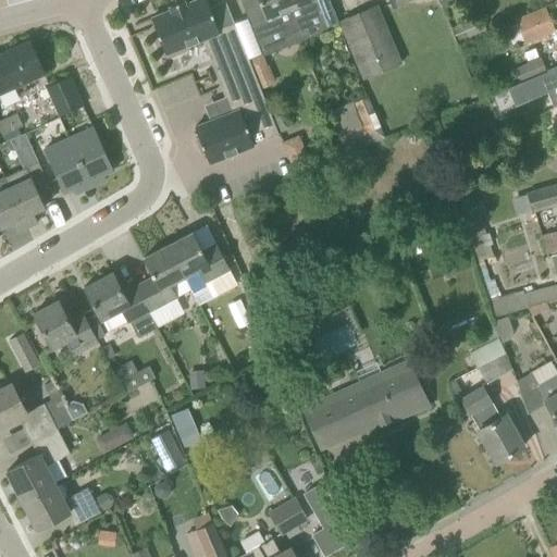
[(203,39),(214,67),(247,54),(234,22),(218,28),(206,0),(195,0),(185,4),(184,1),(170,7),(171,10),(151,17),(165,54),(203,39)]
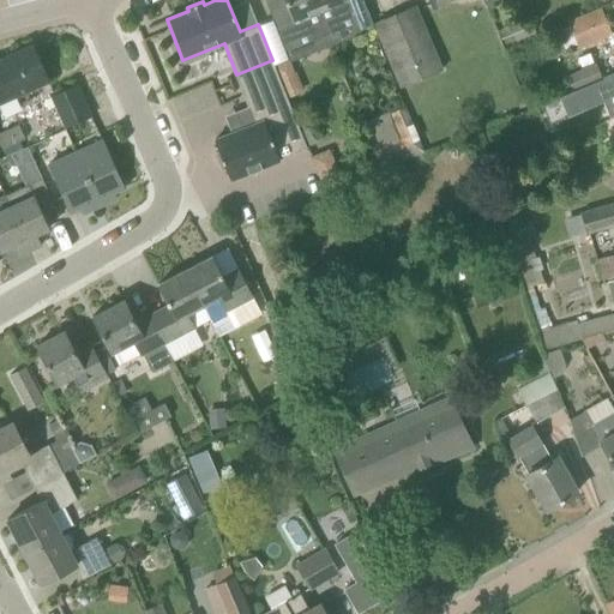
[(264,0),(288,60),(289,62),(332,46),(314,0),(264,0)]
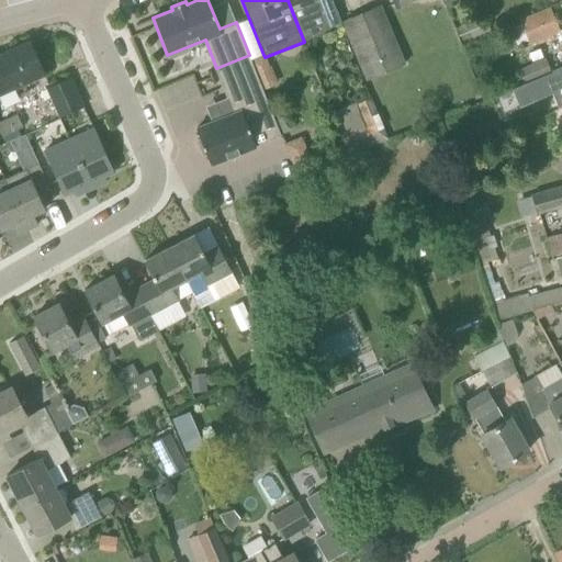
[(343,26),(341,22),(332,0),(288,0),(304,42),(343,26)]
